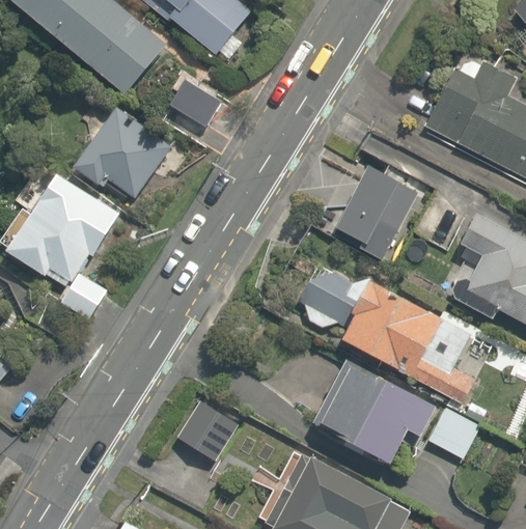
[(166,45),(110,0),(2,0),(122,98),(166,45)]
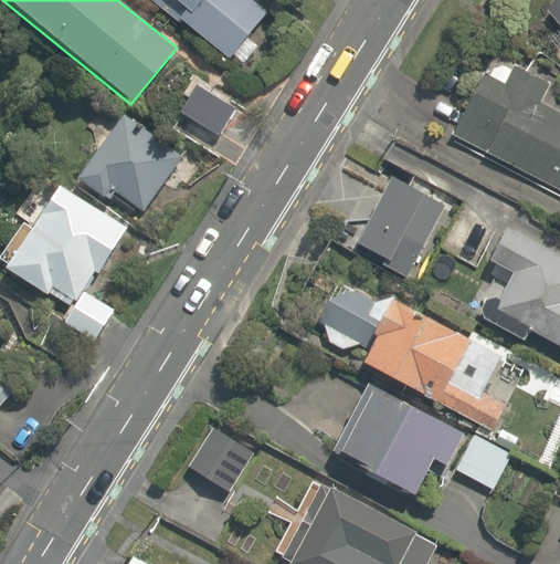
[(175,0),(180,4),(173,14),(230,58),(266,10),(253,0),(175,0)]
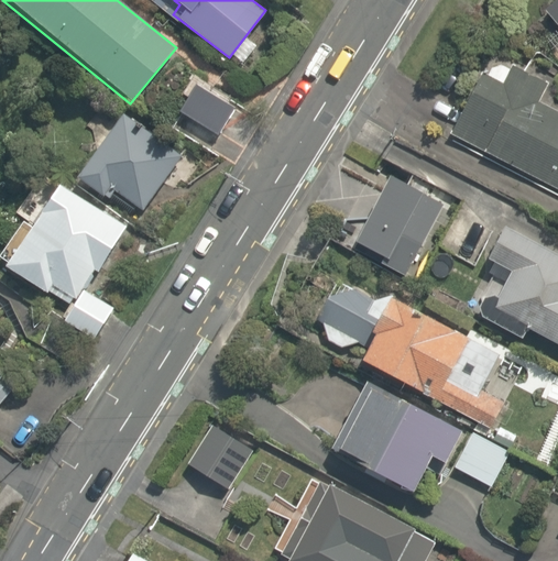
[(550,0),(545,4),(557,20),(557,0),(550,0)]
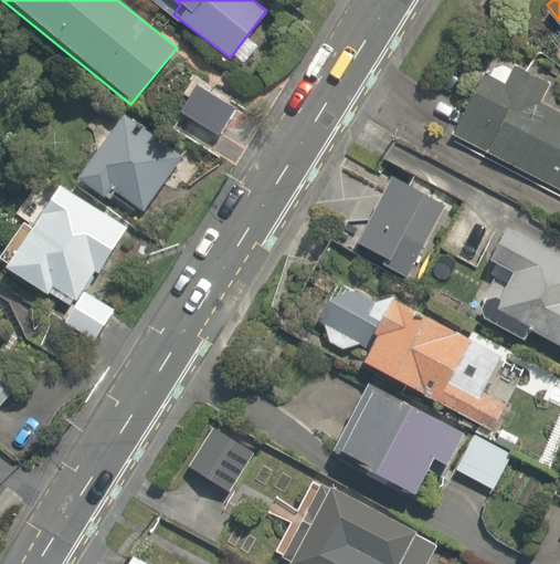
[(559,113),(539,103),(549,82),(496,55),(483,80),(476,76),(463,104),(471,107),(458,132),(492,148),(489,153),(559,188),(559,113)]
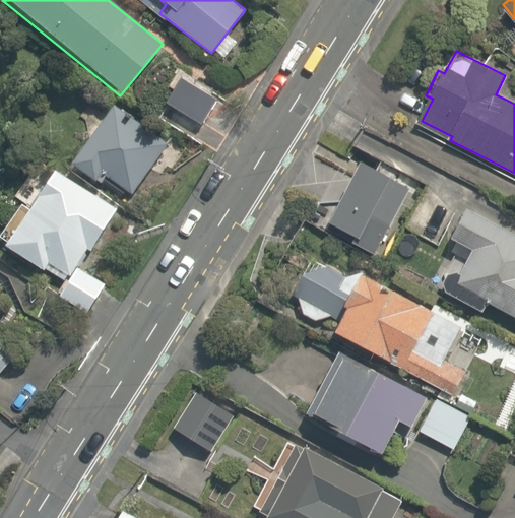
[(216,100),(175,74),(158,101),(200,126),(216,100)]
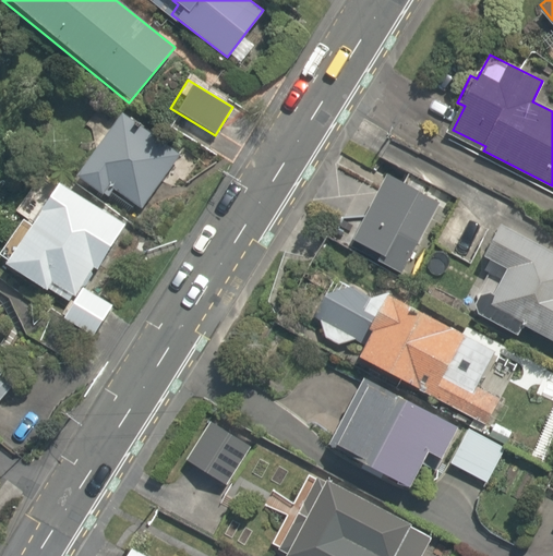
[(68,172),(105,198),(111,189),(140,208),(183,147),(118,101),(68,172)]
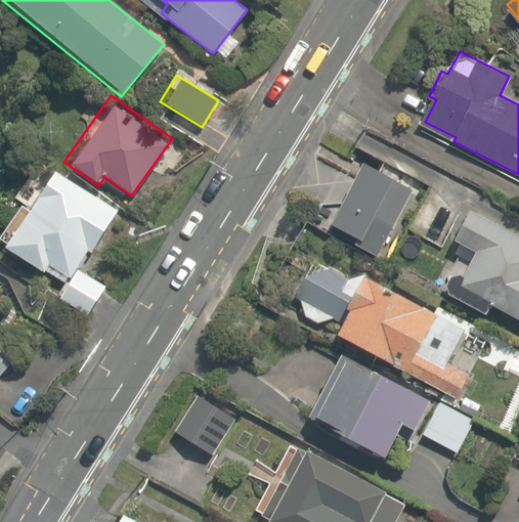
[(87,314),(105,284),(80,269),(100,234),(117,208),(43,165),(0,236),(0,248),(38,270),(40,267),(48,272),(52,266),(63,273),(58,283),(52,293),(87,314)]
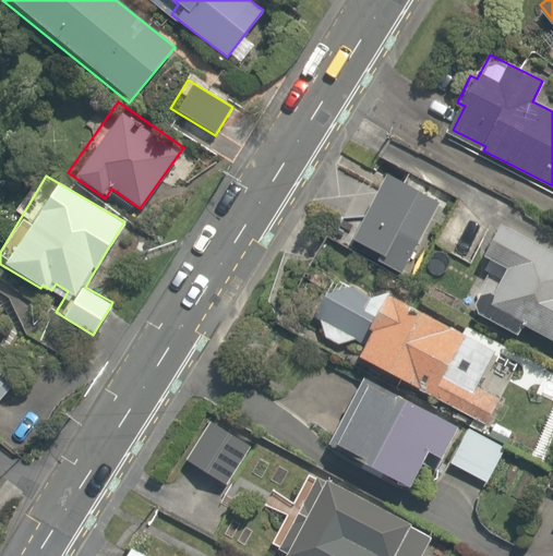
[(377,264),(403,274),(405,268),(415,272),(441,205),(371,178),(347,240),(382,254),(377,264)]
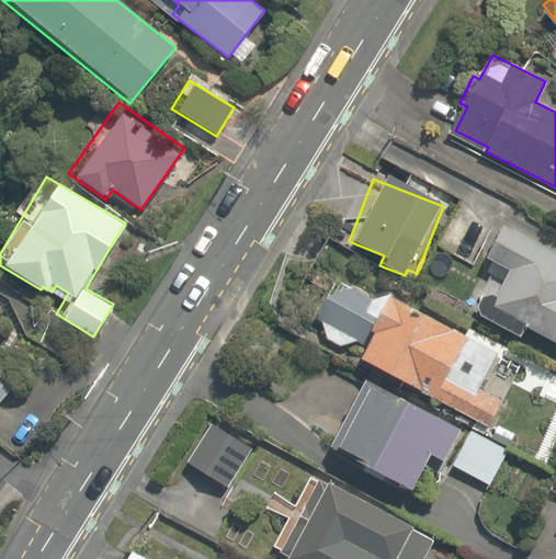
[(507,269),(487,303),(480,317),(518,338),(525,323),(555,340),(555,255),(494,221),(477,252),(507,269)]
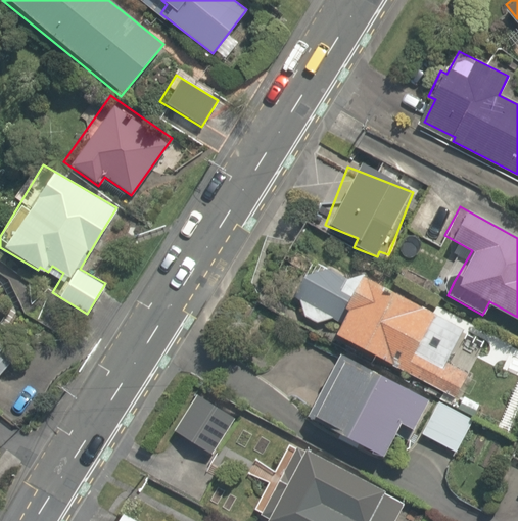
[(357,276),(313,254),(293,291),(299,294),(299,296),(299,297),(299,298),(300,300),(300,301),(300,303),(301,304),(302,305),(302,308),(303,309),(304,310),(305,311),(307,312),(308,313),(309,314),(310,315),(312,316),(313,317),(314,318),(316,318),(317,319),(318,319),(320,319),(321,320),(323,320),(324,320),(326,320),(327,320),(329,320),(330,320),(332,319),(333,319),(334,318),(336,318),(337,317),(328,336),(455,396),(468,369),(446,359),(463,324),(394,291),(396,286),(360,269),(357,276)]
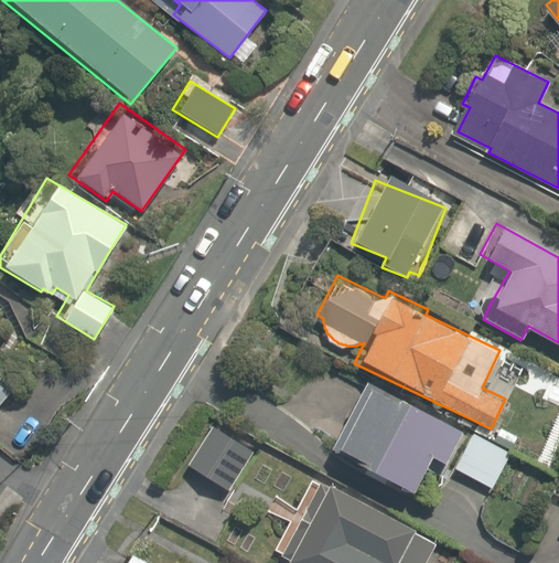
[(1,383),(7,374),(0,369),(0,406),(12,392),(1,383)]
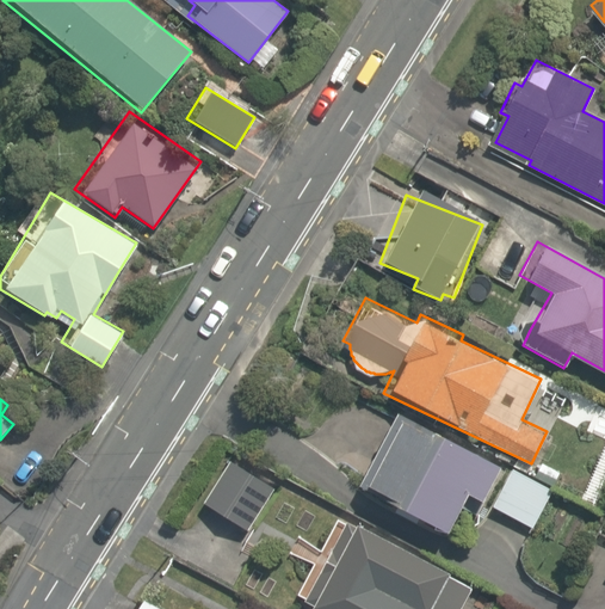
[(376,502),(440,531),(458,492),(476,500),(492,465),(389,417),(358,484),(380,494),(376,502)]
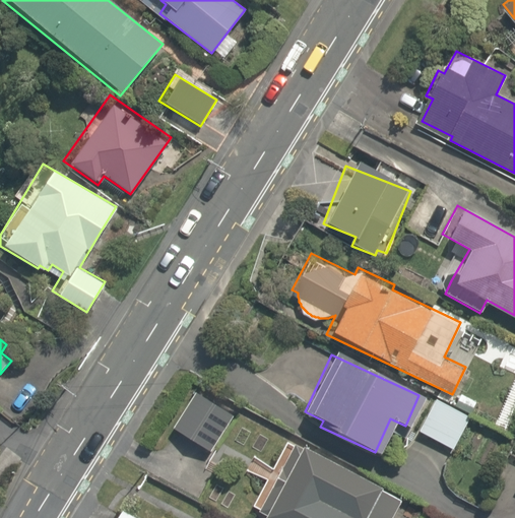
[(175,424),(186,431),(183,437),(211,456),(215,450),(237,417),(196,391),(175,424)]
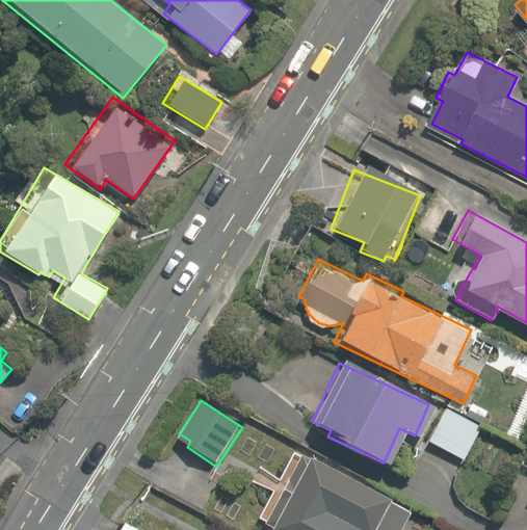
[(482,427),(448,406),(428,439),(463,460),(482,427)]
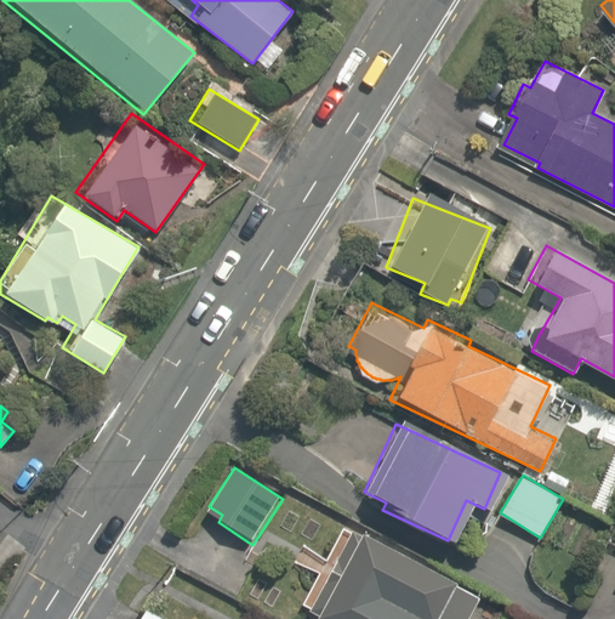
[(312,618),(468,618),(479,601),(356,537),(312,618)]
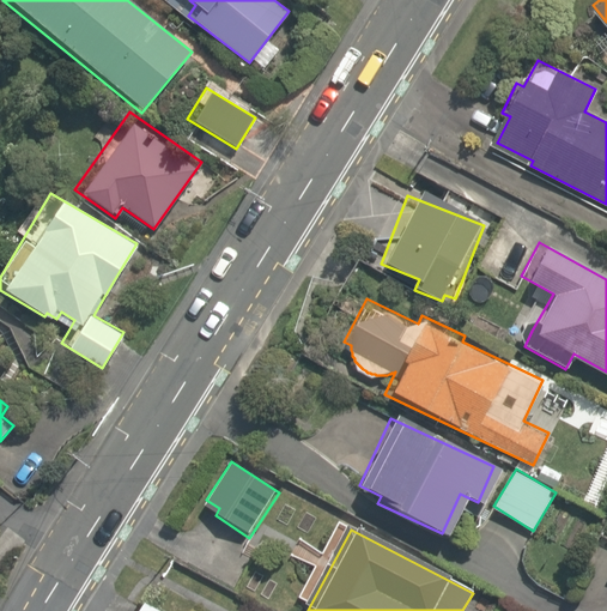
[(169,610),(145,597),(135,610),(169,610)]
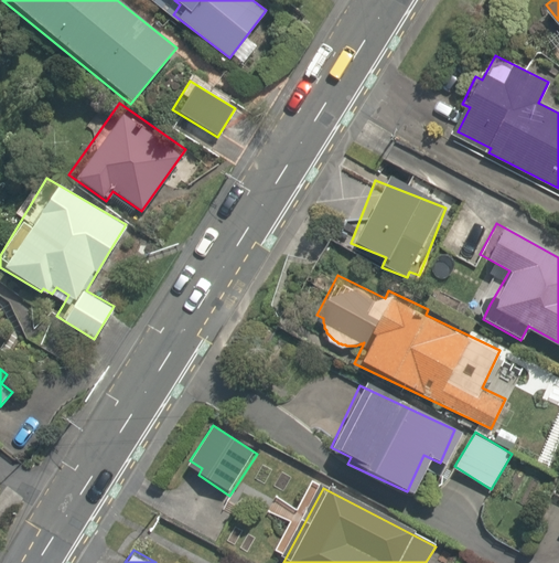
All buildings are outlined.
